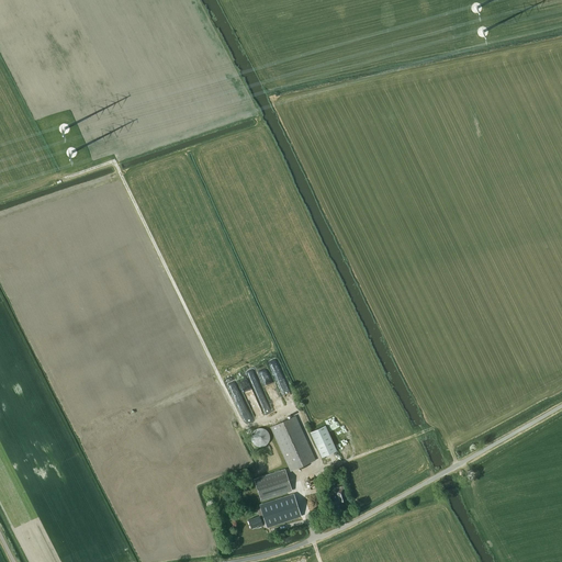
[(235,379),(227,382),(231,390),(238,388),(235,379)]
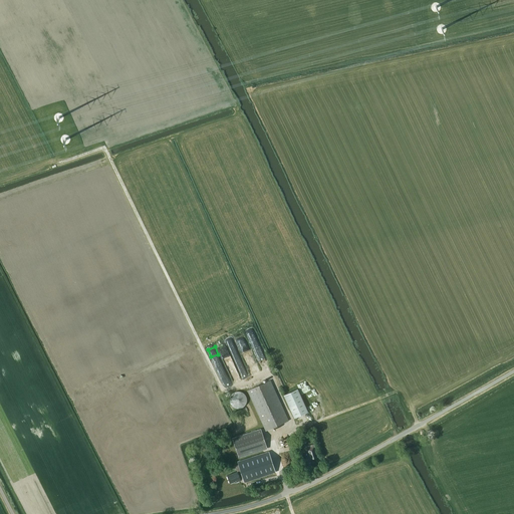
[(222,356),(225,365),(232,363),(228,349),(223,351),(224,355),(222,356)]
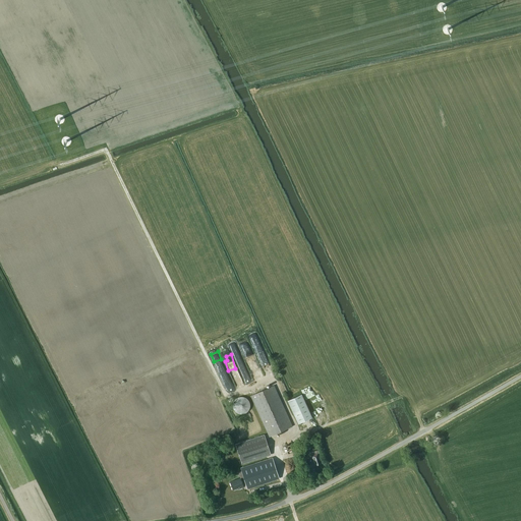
[(235,357),(237,363),(243,361),(242,355),(235,357)]
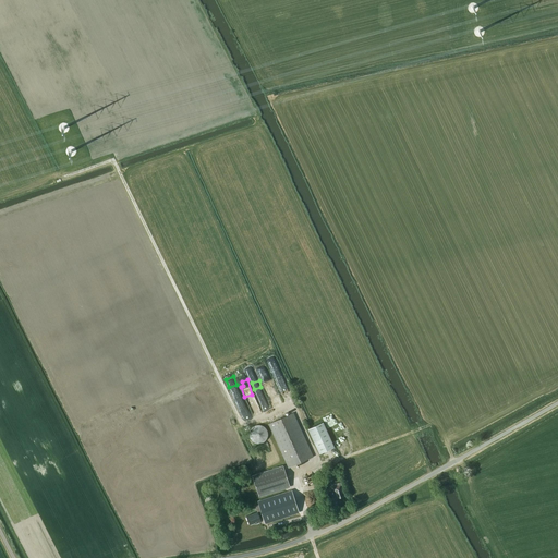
[(294,412),(268,424),(286,463),(288,468),(314,457),(294,412)]
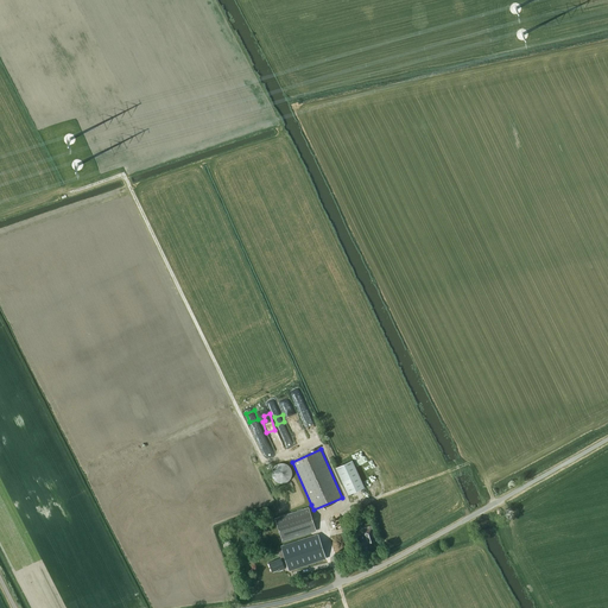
[(353,455),(358,467),(374,458),(372,453),(363,456),(361,451),(353,455)]
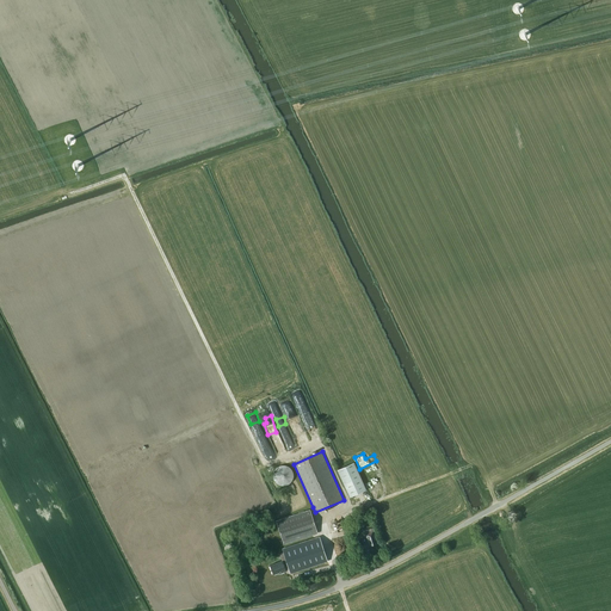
[(366,489),(355,463),(353,462),(338,470),(350,498),(366,489)]
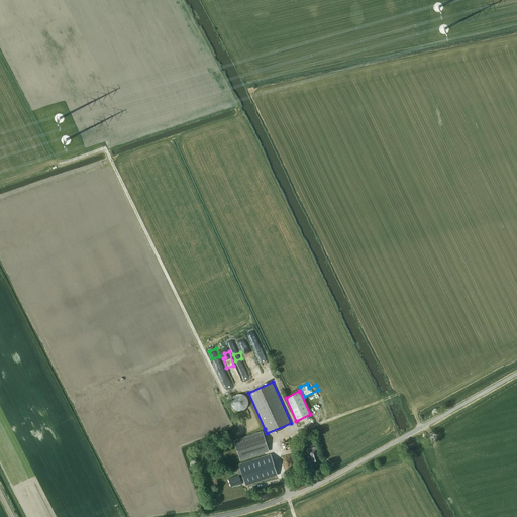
[(240,394),(239,394),(238,394),(237,394),(236,394),(236,395),(235,395),(234,395),(234,396),(233,396),(233,397),(232,398),(231,399),(231,400),(231,401),(231,402),(231,403),(231,404),(231,405),(231,406),(232,407),(233,408),(233,409),(234,409),(234,410),(235,410),(236,410),(236,411),(237,411),(238,411),(239,411),(240,411),(241,411),(242,411),(243,410),(244,410),(245,409),(246,408),(246,407),(247,407),(247,406),(247,405),(248,405),(248,404),(248,403),(248,402),(248,401),(248,400),(247,400),(247,399),(247,398),(246,398),(246,397),(245,396),(244,395),(243,395),(242,394),(241,394),(240,394)]
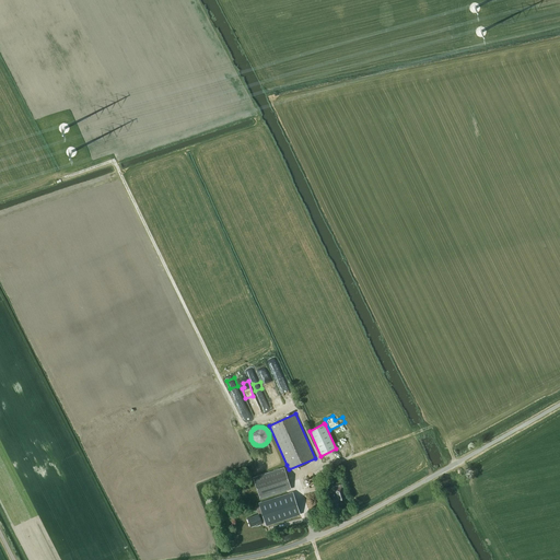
[(260,499),(291,489),(286,471),(283,467),(253,477),(260,499)]
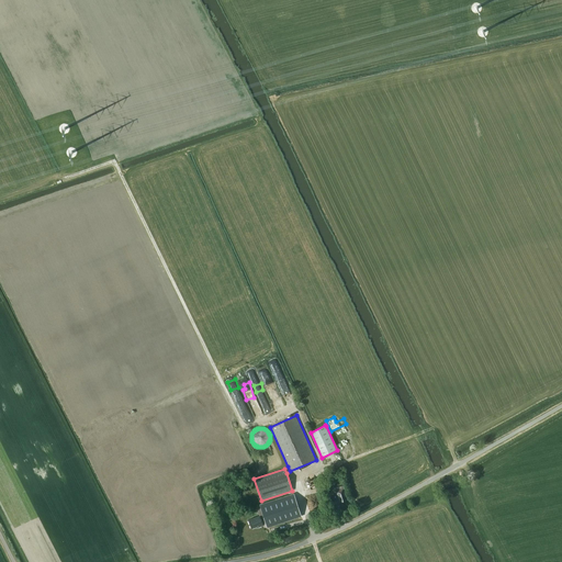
[(344,490),(345,490),(344,486),(337,489),(338,491),(337,492),(340,503),(347,501),(344,490)]
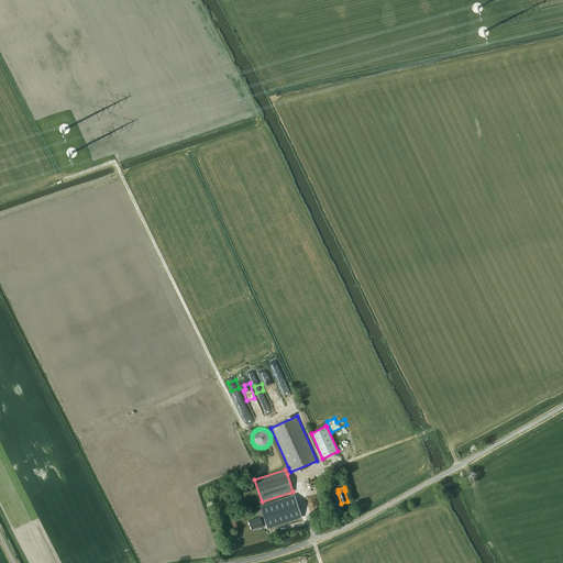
[(267,526),(268,528),(301,516),(295,495),(261,506),(262,510),(267,526)]
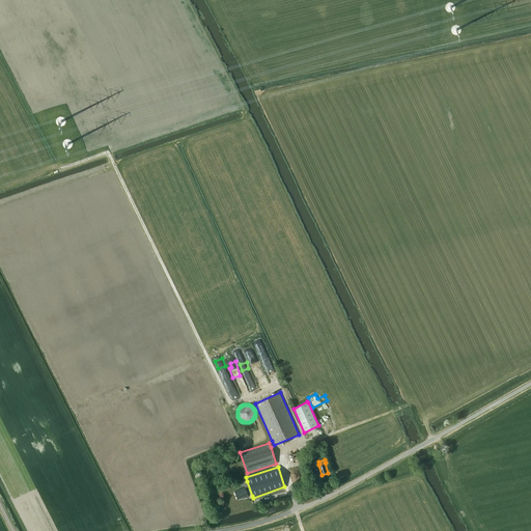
[(243,499),(252,496),(247,481),(244,482),(246,488),(235,492),(238,500),(243,498),(243,499)]
